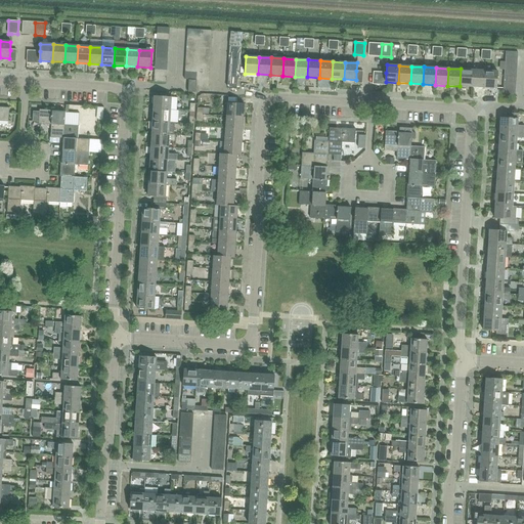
[(460,86),(472,87),(473,70),(461,69),(460,86)]
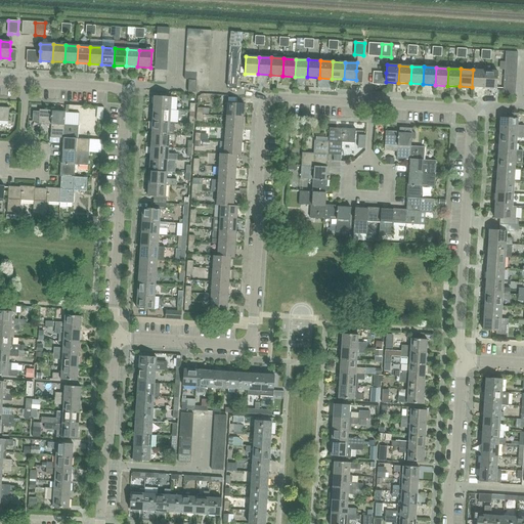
[(472,87),(484,88),(485,71),(473,70),(472,87)]
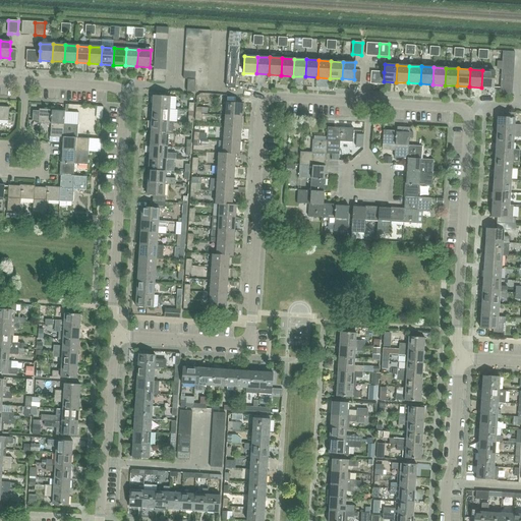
[(482,70),(481,88),(494,88),(495,71),(482,70)]
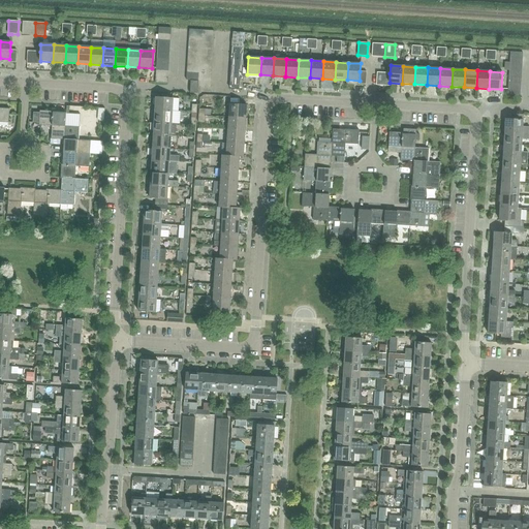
[(190,93),(197,94),(198,81),(190,81),(190,93)]
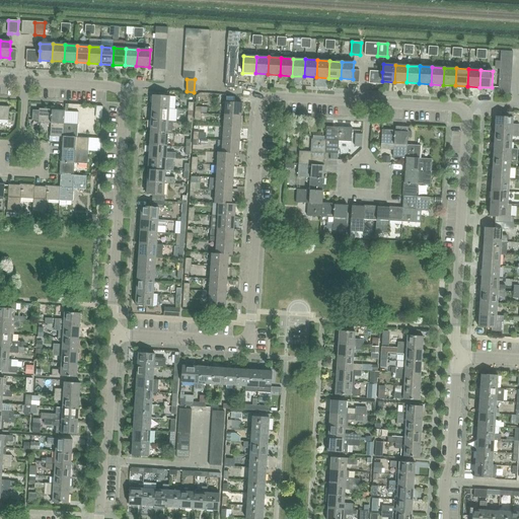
[(153,95),(152,107),(169,109),(169,96),(153,95)]
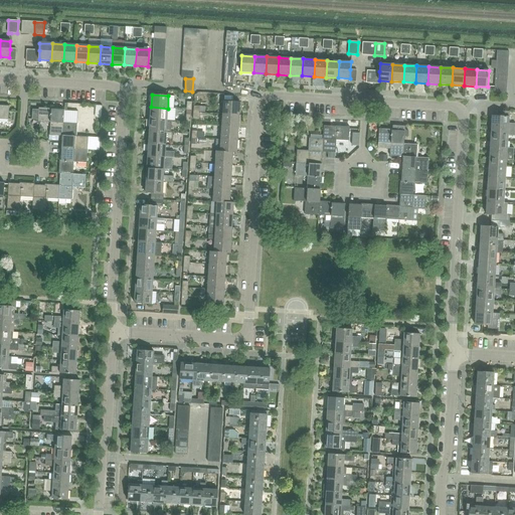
[(223,102),(222,114),(239,115),(240,103),(223,102)]
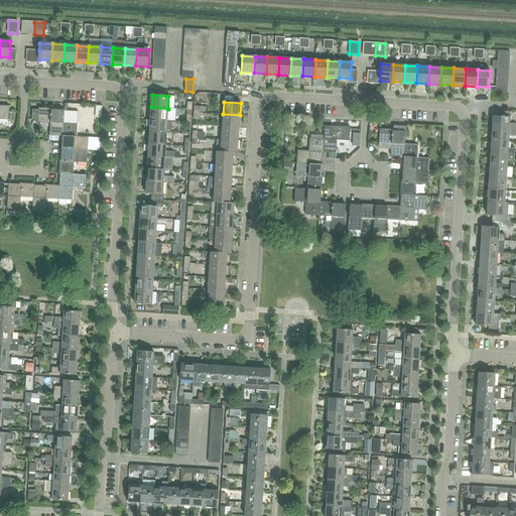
[(0,119),(8,120),(9,106),(0,105),(0,119)]
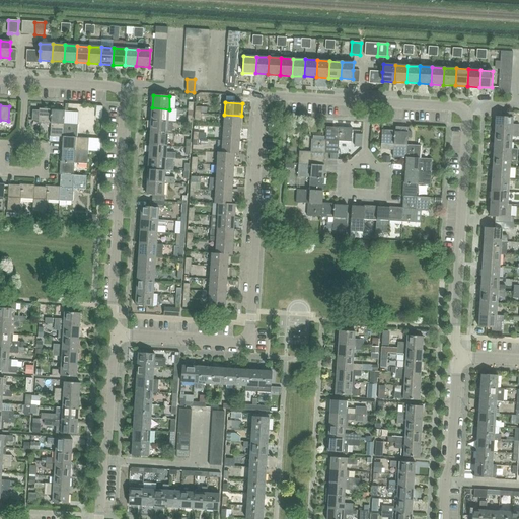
[(152,107),(151,121),(168,122),(173,122),(173,115),(168,115),(169,109),(152,107)]
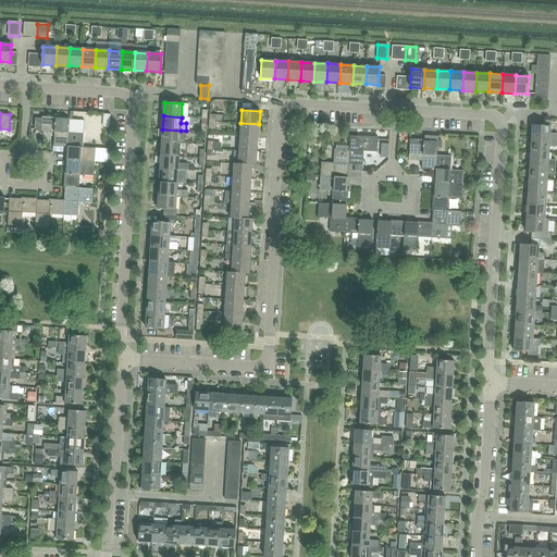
[(53,147),(67,147),(69,133),(70,120),(58,119),(58,118),(41,116),(41,126),(41,132),(54,133),(53,147)]
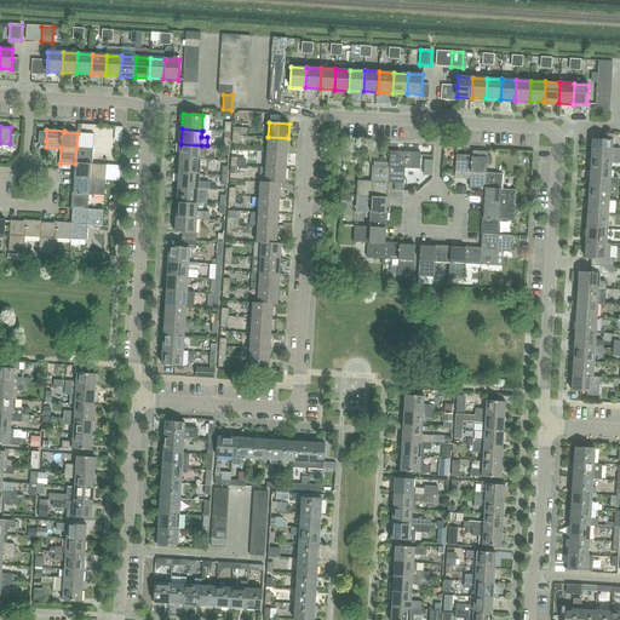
[(78,133),(76,148),(93,149),(93,135),(81,133),(78,133)]
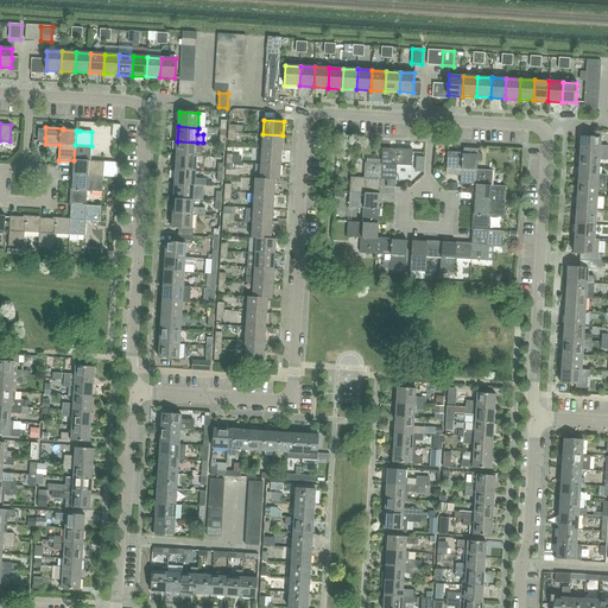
[(581,137),(580,151),(607,152),(607,146),(601,146),(601,132),(590,132),(590,137),(581,137)]
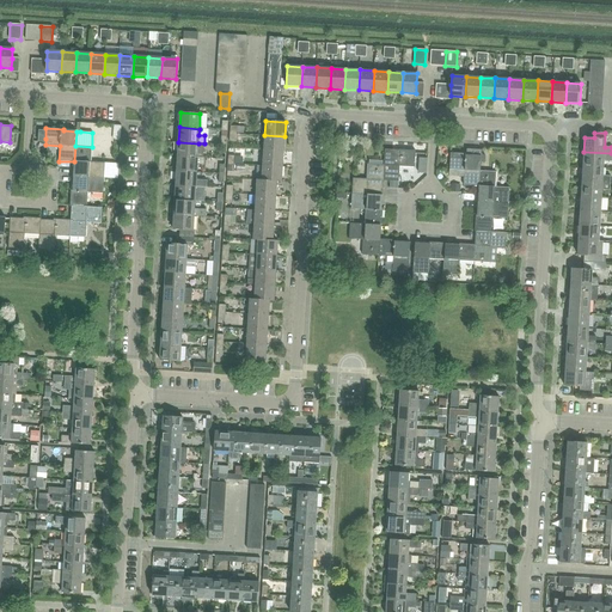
[(264,135),(263,151),(283,152),(285,136),(264,135)]
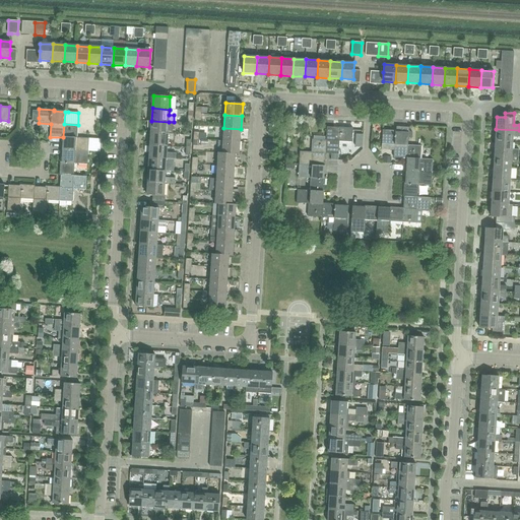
[(151,121),(151,133),(168,134),(173,134),(174,122),(169,122),(151,121)]
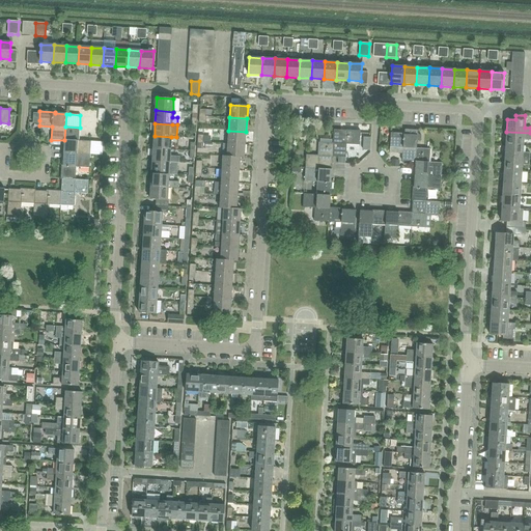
[(64,140),(63,154),(90,155),(91,141),(79,141),(80,128),(65,127),(64,140)]
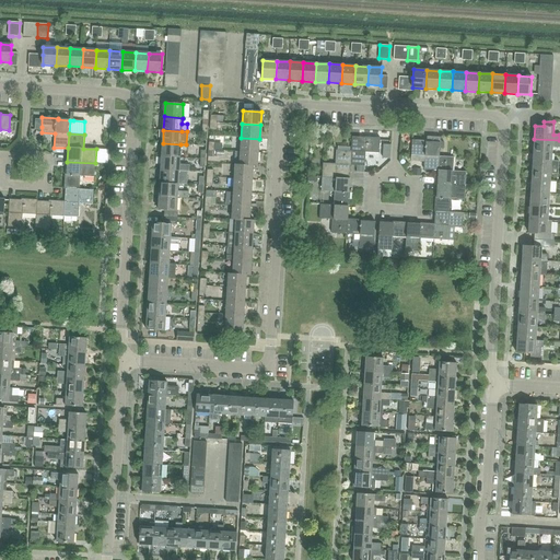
[(352,138),(351,151),(350,165),(351,165),(364,166),(365,152),(380,153),(381,138),(364,137),(364,138),(352,138)]
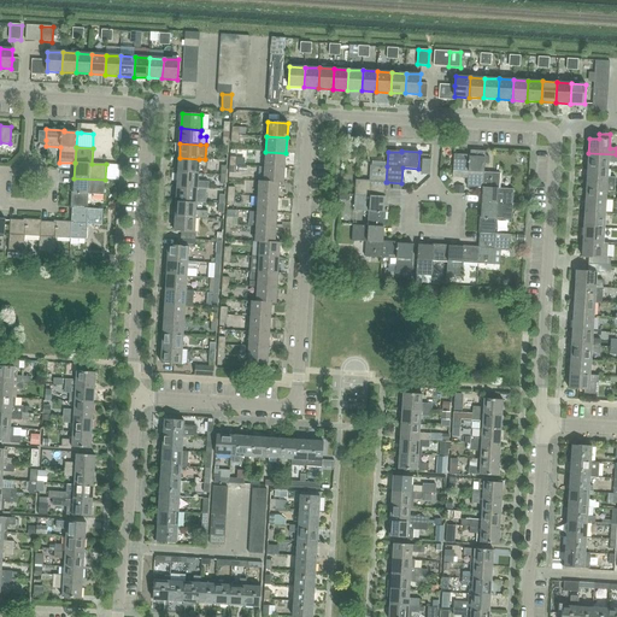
[(468,187),(483,188),(485,172),(486,152),(470,151),(470,156),(454,154),(453,171),(469,172),(468,187)]
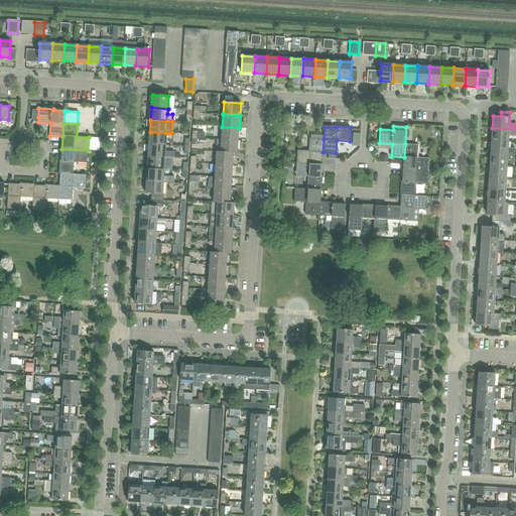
[(222,127),(222,139),(238,140),(239,128),(222,127)]
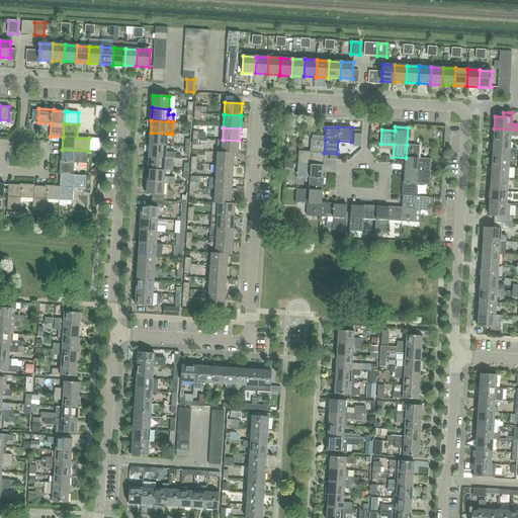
[(517,130),(494,128),(494,141),(510,143),(511,137),(517,137),(517,131),(517,130)]
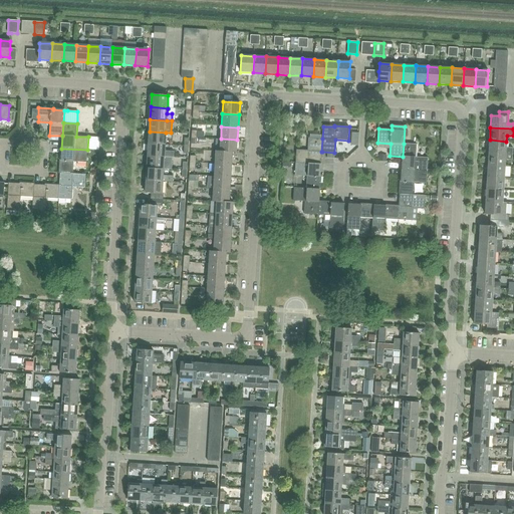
[(150,132),(149,144),(165,145),(166,139),(172,139),(172,133),(171,133),(166,133),(150,132)]
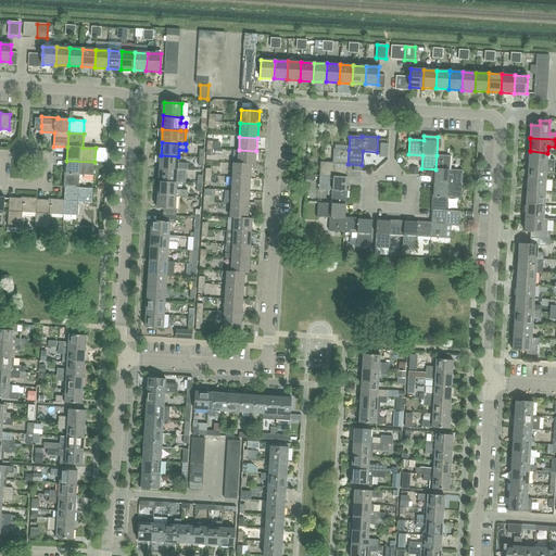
[(96,148),(95,162),(108,163),(109,149),(96,148)]
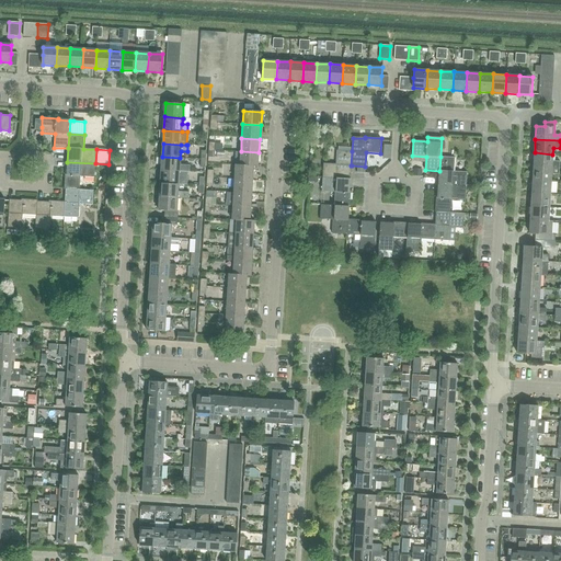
[(323,163),(322,178),(351,179),(352,165),(351,165),(352,151),(338,150),(336,164),(323,163)]
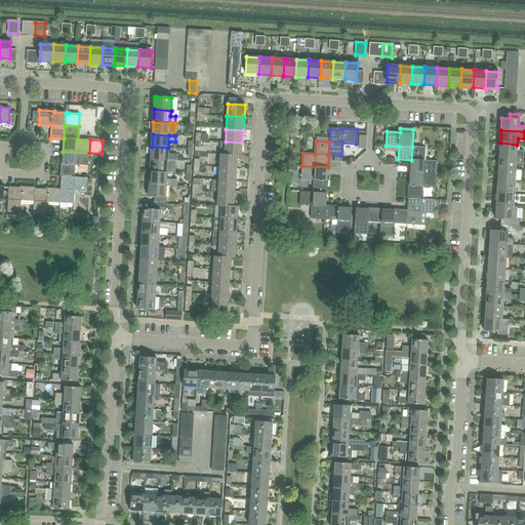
[(226,142),(225,154),(225,155),(238,156),(242,156),(242,143),(226,142)]
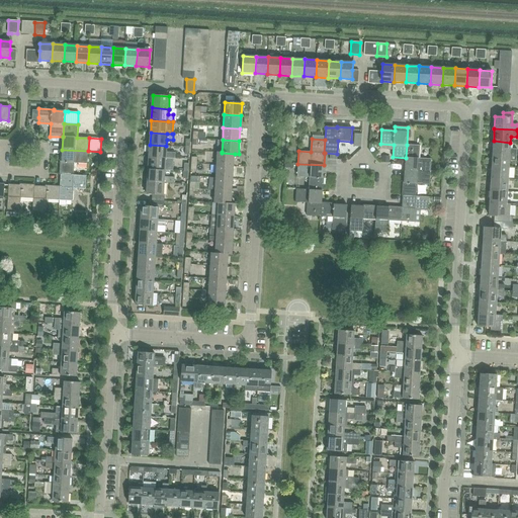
[(494,141),(493,154),(516,155),(517,150),(512,149),(512,143),(510,143),(494,141)]
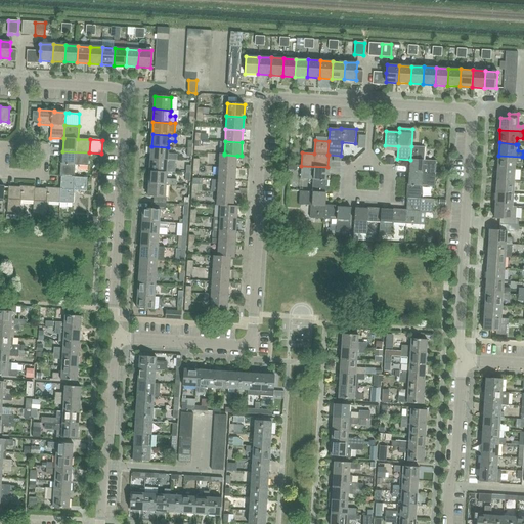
[(150,159),(168,160),(178,161),(178,155),(168,154),(168,147),(151,146),(150,159)]
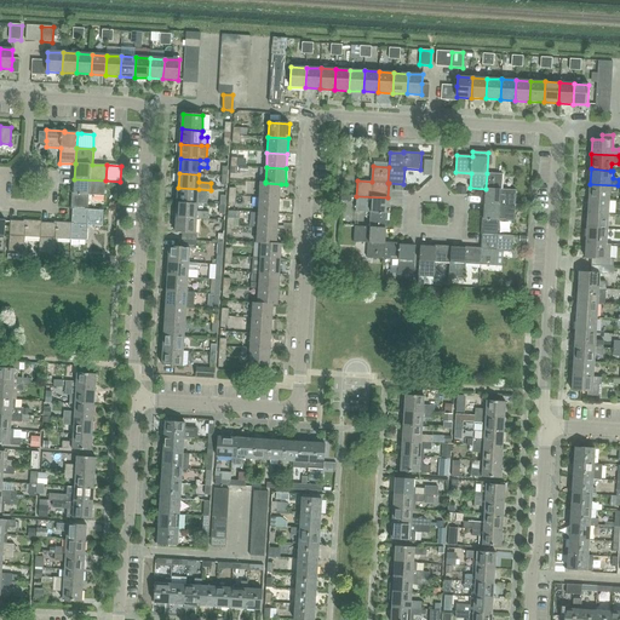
[(486,189),(484,204),(515,206),(516,190),(501,189),(503,174),(487,173),(486,189)]
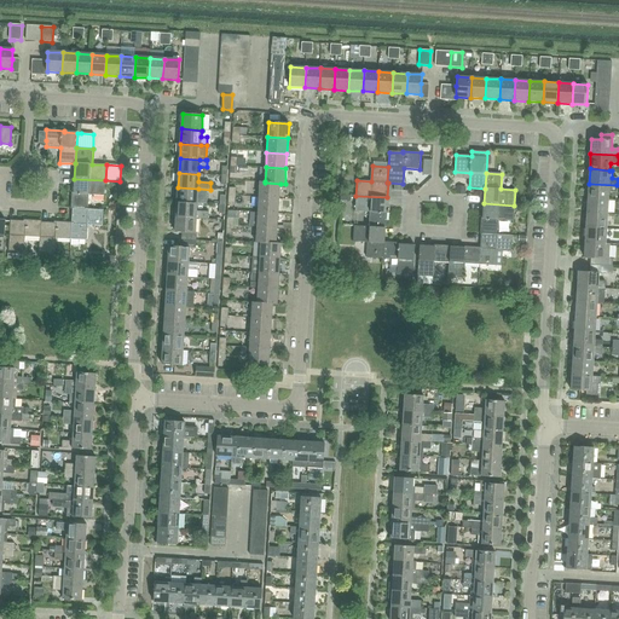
[(71,209),(73,209),(88,209),(88,195),(104,196),(105,180),(74,179),(74,191),(73,191),(71,208),(71,209)]
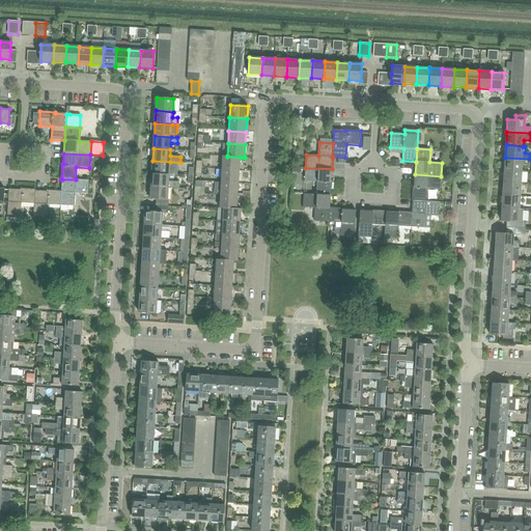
[(223,156),(222,169),(240,170),(241,158),(227,157),(227,156),(223,156)]
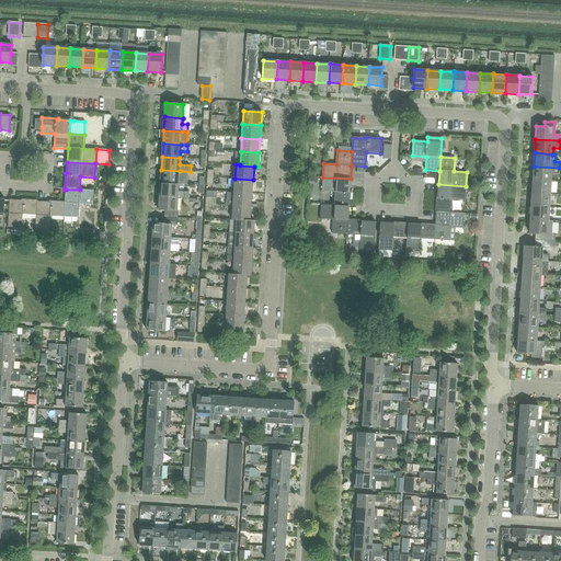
[(534,167),(533,180),(551,181),(551,174),(559,174),(559,168),(534,167)]
